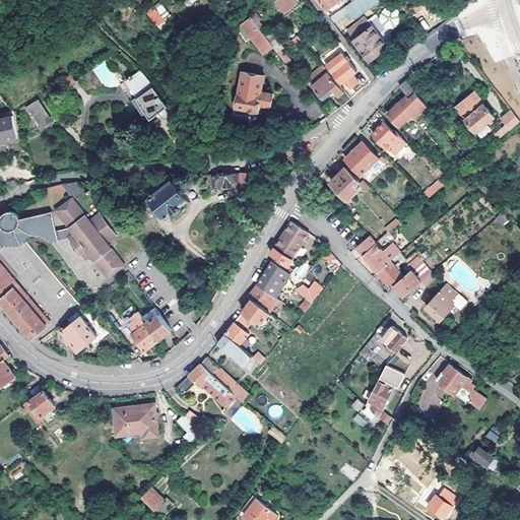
[(282,4),(286,11),(299,1),(298,0),(278,0),(282,4)]
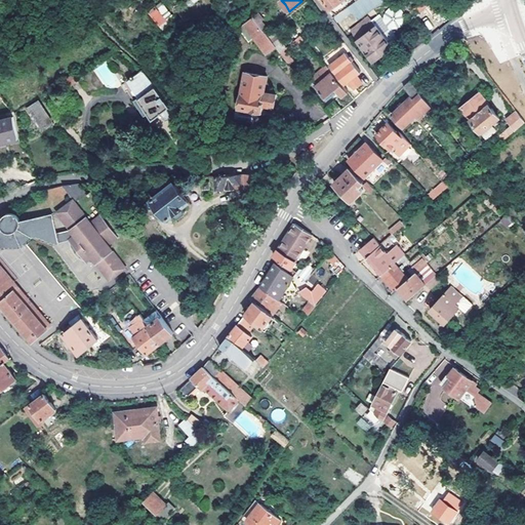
[(323,0),(331,10),(345,0),(323,0)]
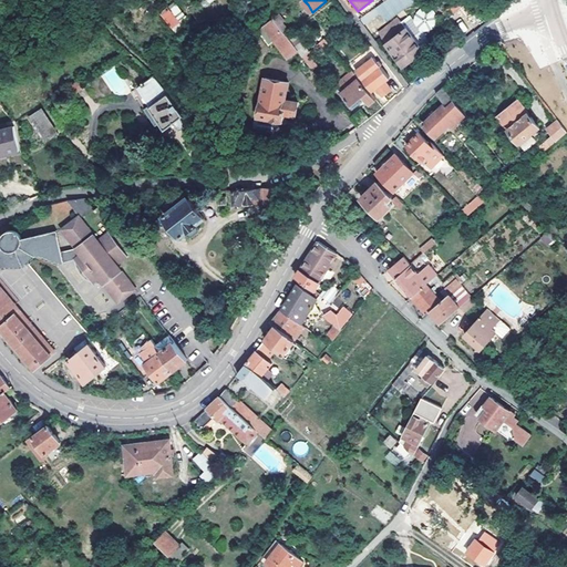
[(394,4),(390,0),(385,0),(385,1),(379,6),(389,19),(399,12),(394,4)]
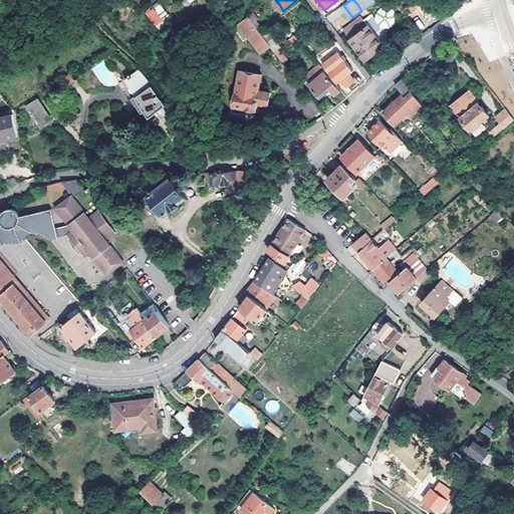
[(416,8),(422,15),(428,10),(419,0),(411,0),(400,10),(405,16),(416,8)]
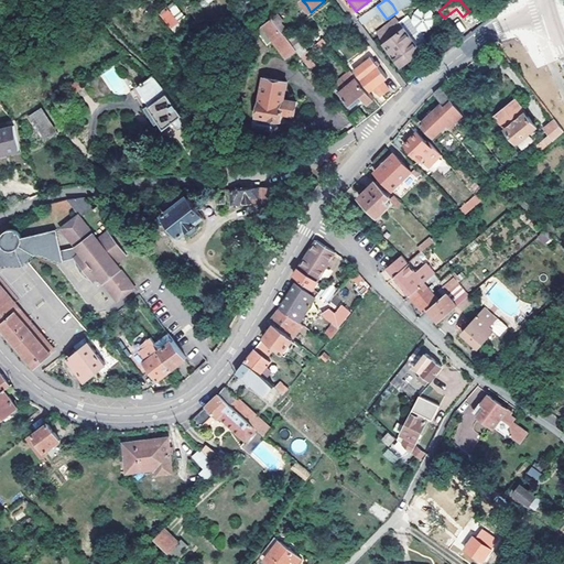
[(302,19),(311,12),(306,4),(297,12),(302,19)]
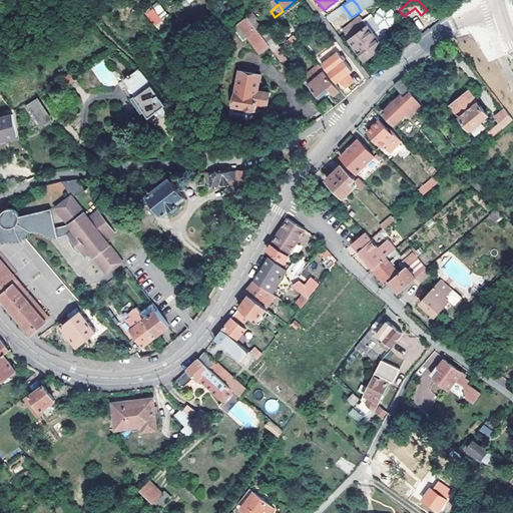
[(148,12),(157,24),(163,20),(154,7),(148,12)]
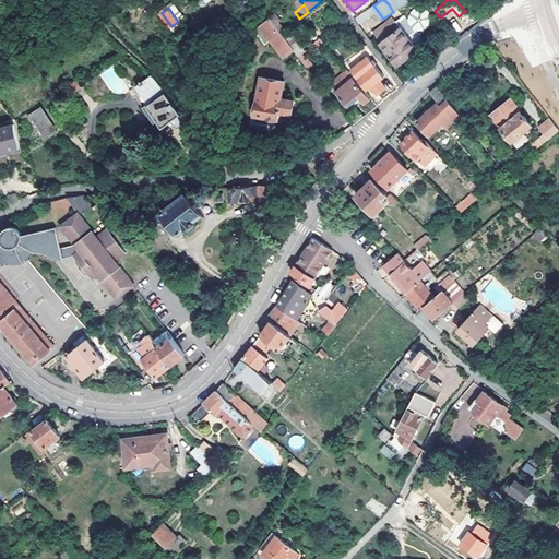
[(271,18),(261,24),(285,57),(295,49),(283,34),(271,18)]
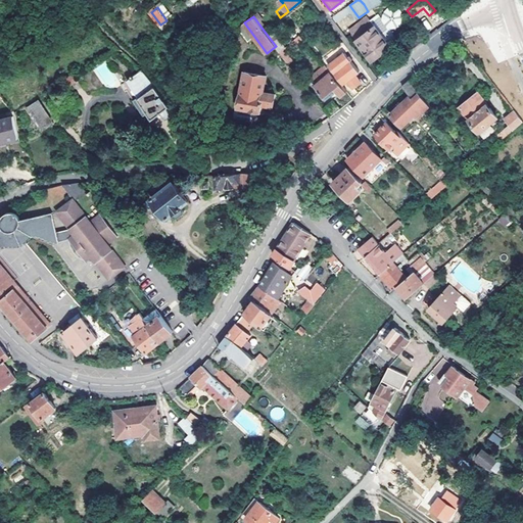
[(358,40),(374,60),(391,47),(369,17),(351,31),(353,33),(353,32),(359,39),(358,40)]
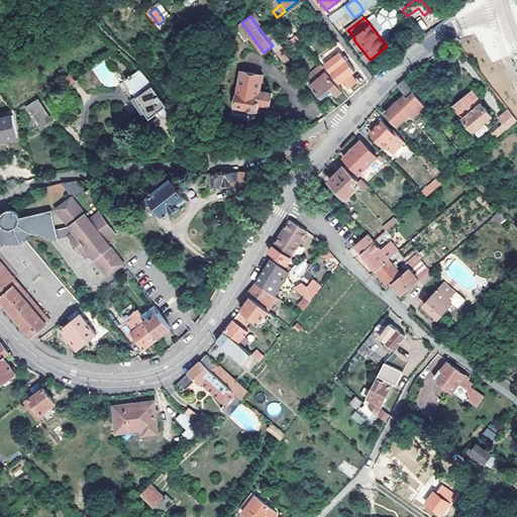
[(297,34),(278,53),(282,58),(302,40),(297,34)]
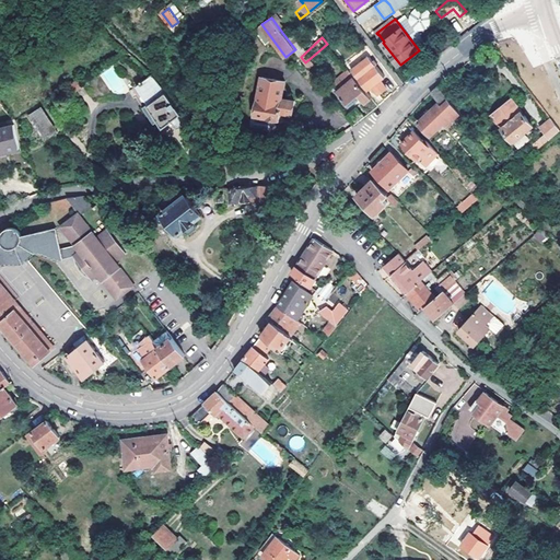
[(370,57),(352,70),(380,106),(384,101),(380,94),(386,88),(381,80),(386,77),(370,57)]
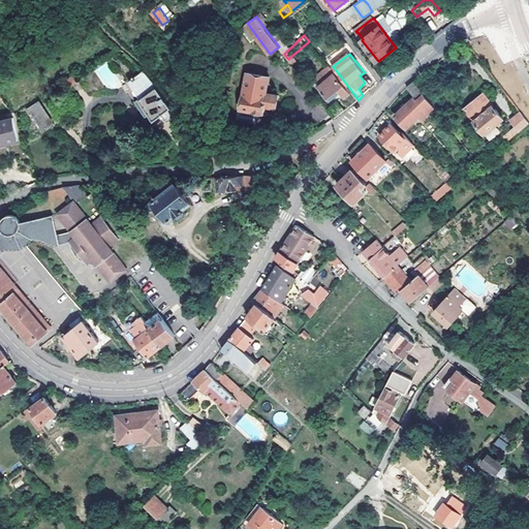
[(341,90),(346,96),(351,92),(331,67),(315,80),(331,98),(341,90)]
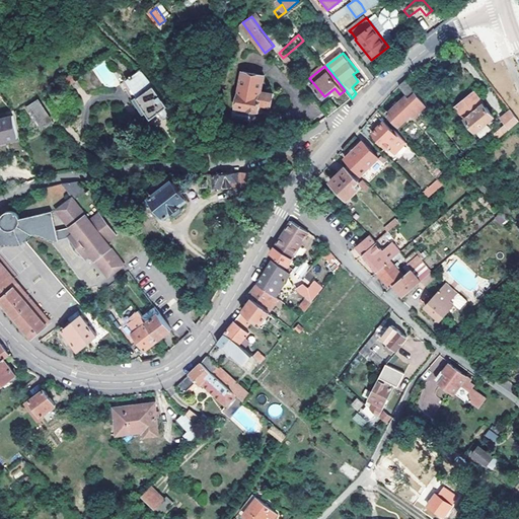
[(167,119),(170,117),(188,141),(193,137),(175,113),(159,90),(142,69),(129,79),(140,94),(135,98),(145,113),(150,109),(154,115),(161,110),(167,119)]
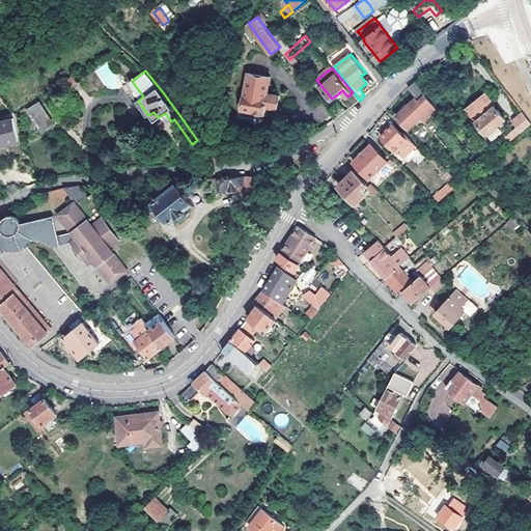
[(279,108),(281,94),(268,92),(271,76),(248,73),(243,110),(267,113),(268,106),(279,108)]
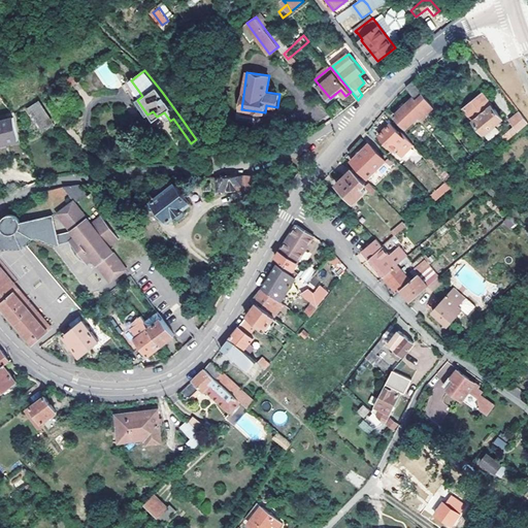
[(395,114),(406,127),(418,116),(422,120),(435,106),(416,80),(407,87),(415,97),(395,114)]
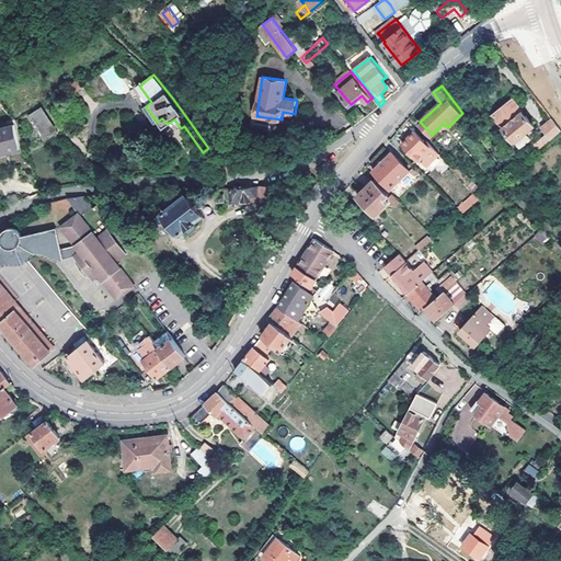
[(535,130),(533,127),(536,125),(515,99),(495,114),(522,147),(533,137),(530,134),(535,130)]
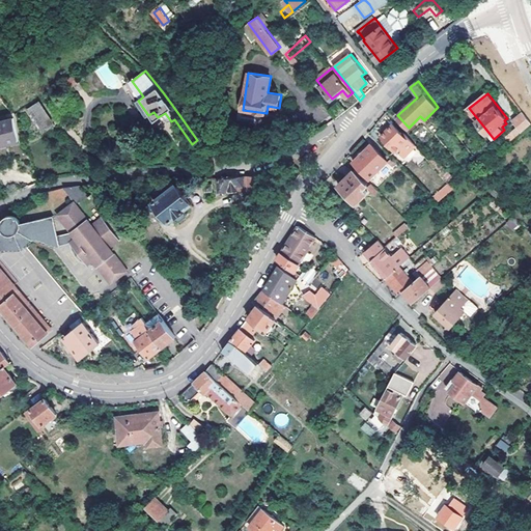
[(337,101),(328,107),(337,118),(346,111),(337,101)]
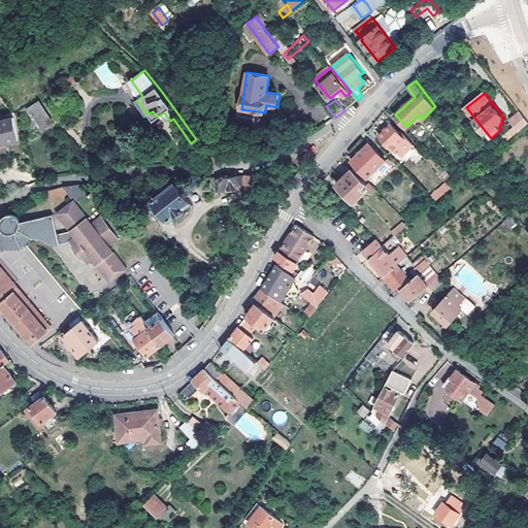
[(28,109),(36,123),(48,116),(39,102),(28,109)]
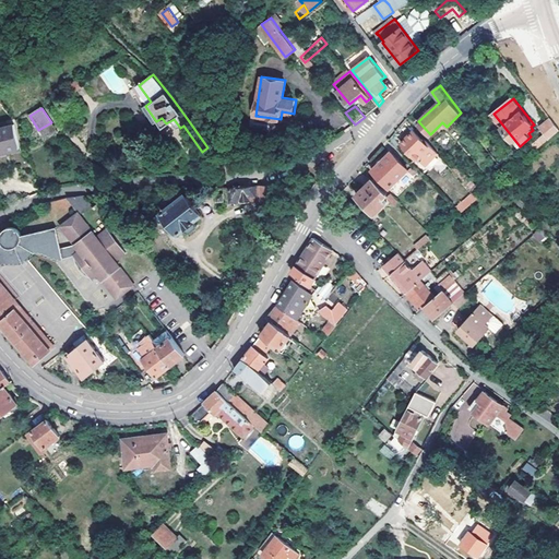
[(252,118),(251,128),(264,129),(265,120),(252,118)]
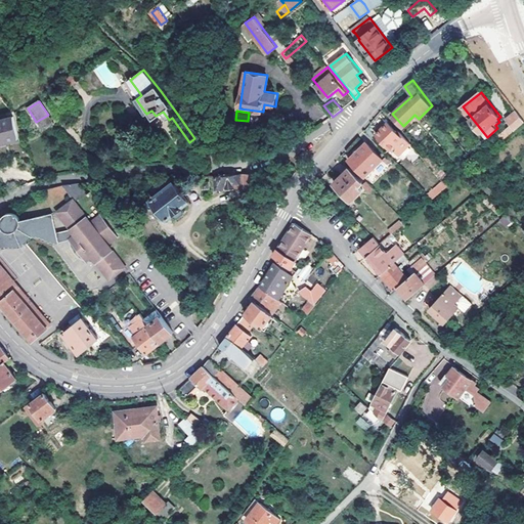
[(511,127),(514,131),(523,123),(523,122),(516,112),(506,120),(511,127)]
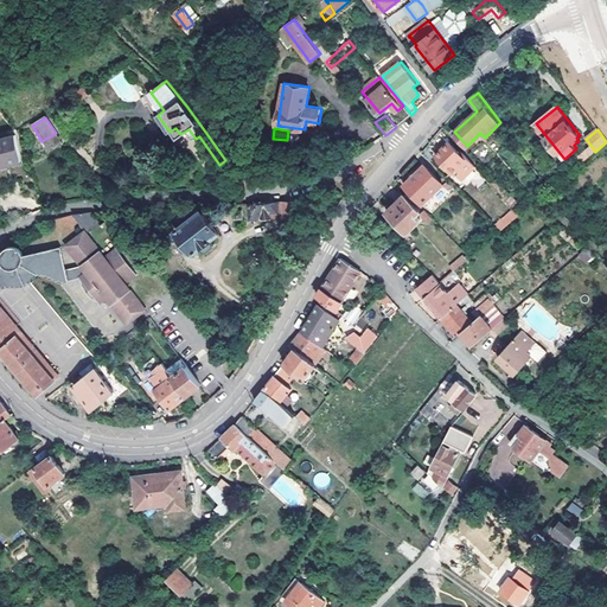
[(0,165),(20,161),(14,135),(0,139),(0,165)]
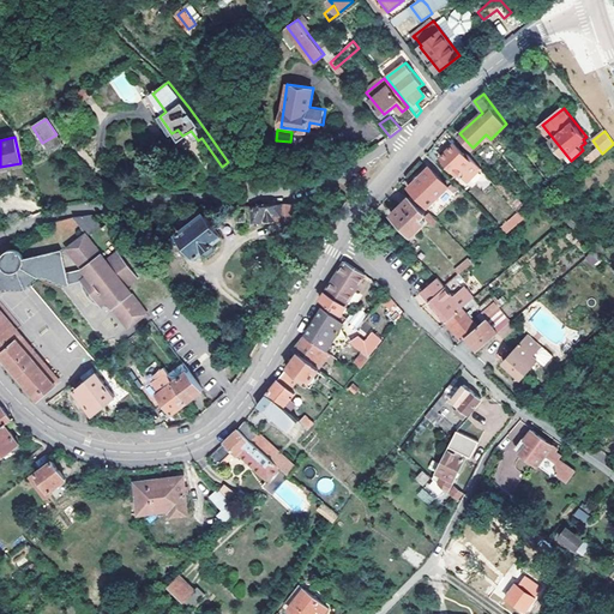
[(463,179),(465,176),(470,181),(483,168),(471,156),(469,152),(465,155),(455,143),(440,156),(463,179)]
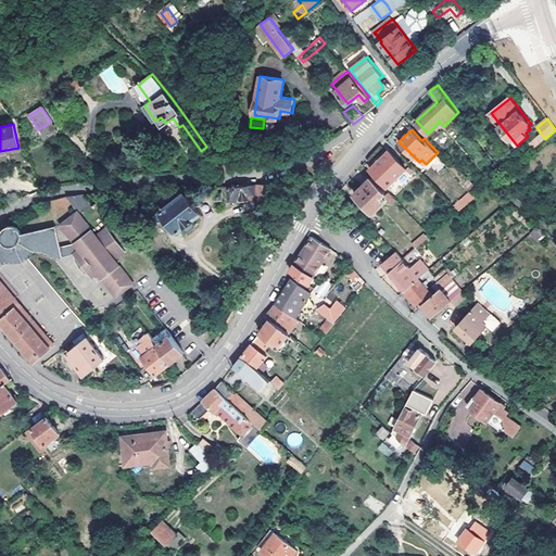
[(530,152),(545,139),(542,135),(527,147),(530,152)]
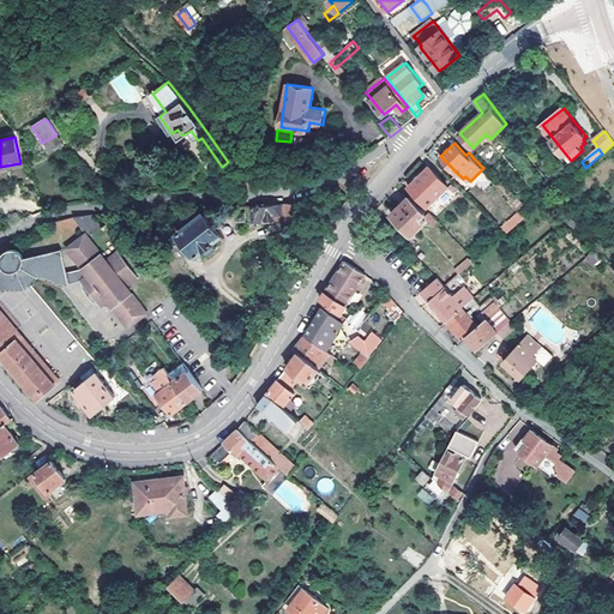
[(409,185),(429,205),(427,206),(434,214),(452,196),(446,188),(450,185),(429,164),(409,185)]
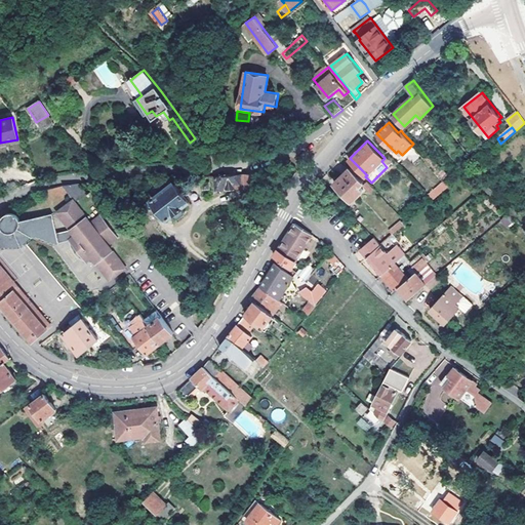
[(365,189),(357,180),(362,176),(353,167),(336,183),(354,200),(365,189)]
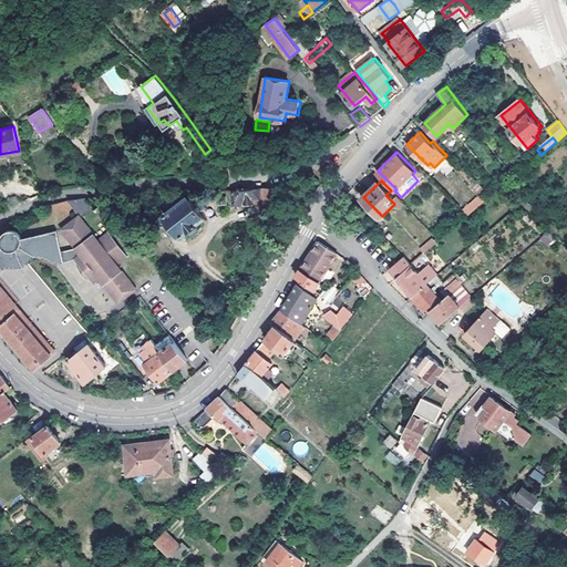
[(282,186),(263,188),(264,203),(282,200),(282,186)]
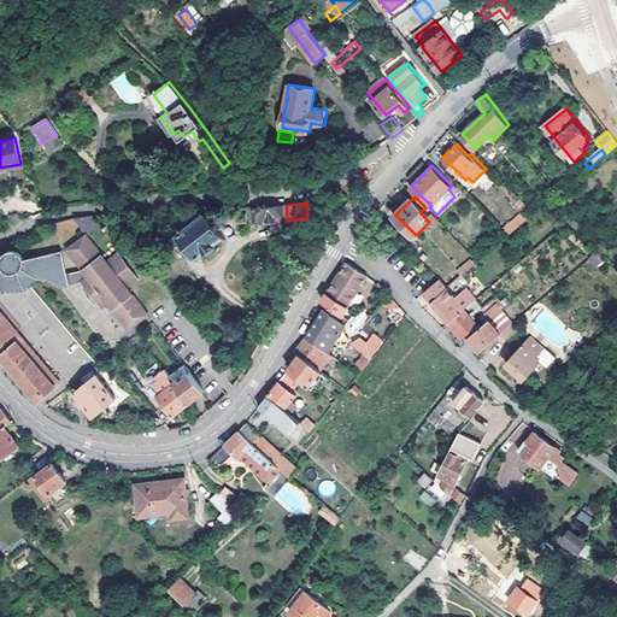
[(287,221),(286,205),(253,207),(256,222),(287,221)]
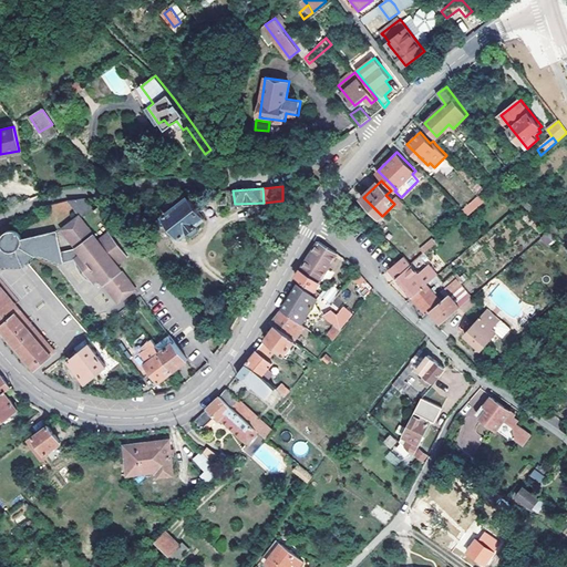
[(487,199),(482,194),(464,208),(470,214),(482,204),(487,199)]
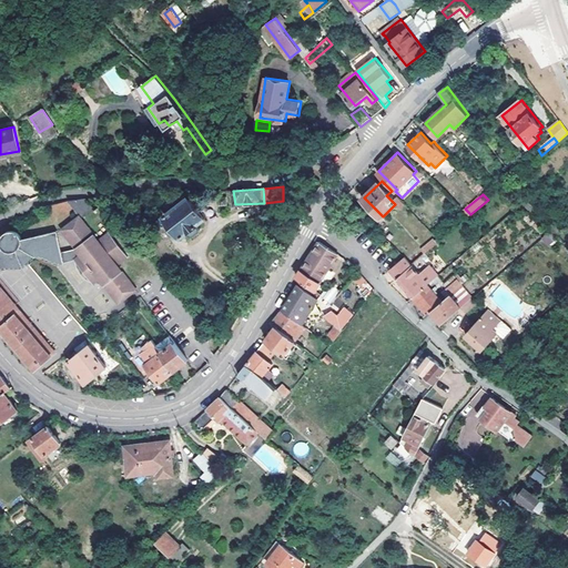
[(540,217),(545,213),(528,198),(524,201),(540,217)]
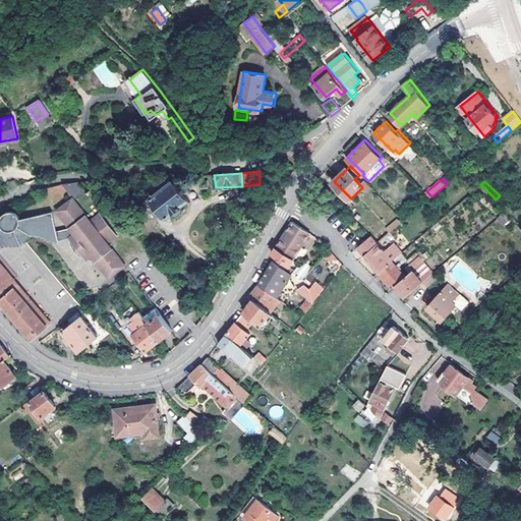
[(62,184),(76,200),(87,192),(78,182),(62,184)]
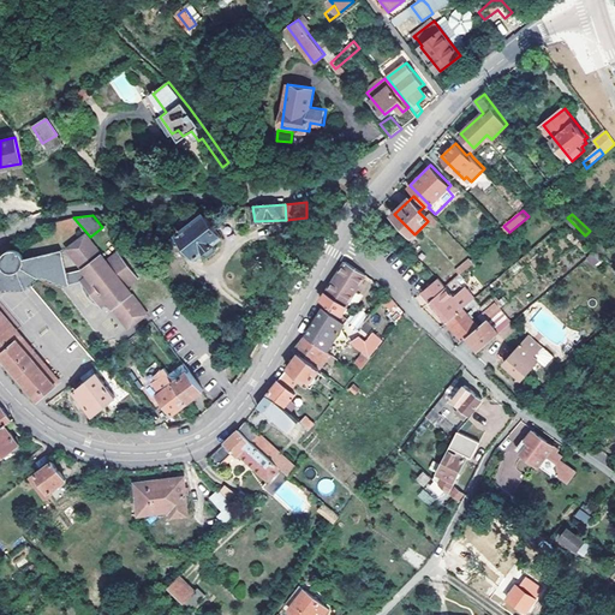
[(208,216),(203,216),(180,233),(197,256),(224,237),(208,216)]
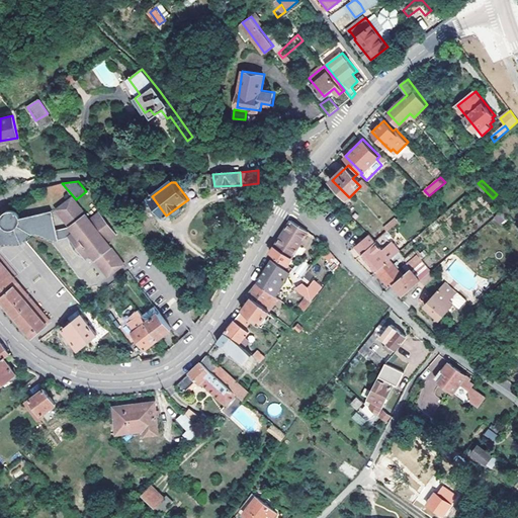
[(68,243),(69,244),(84,264),(91,259),(107,279),(125,265),(108,242),(117,235),(101,213),(92,221),(76,199),(57,214),(70,232),(74,237),(68,243)]
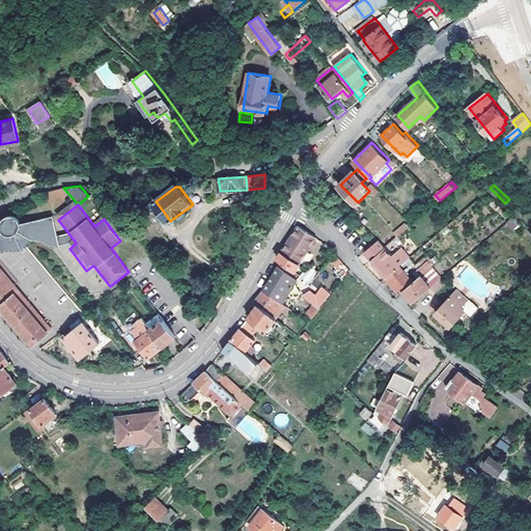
[(19,225),(19,223),(18,220),(17,219),(16,217),(14,216),(11,215),(8,215),(6,215),(4,216),(3,217),(1,218),(0,219),(0,229),(1,230),(3,232),(4,233),(6,234),(8,234),(11,234),(14,233),(15,232),(17,231),(18,229),(19,227),(19,225)]
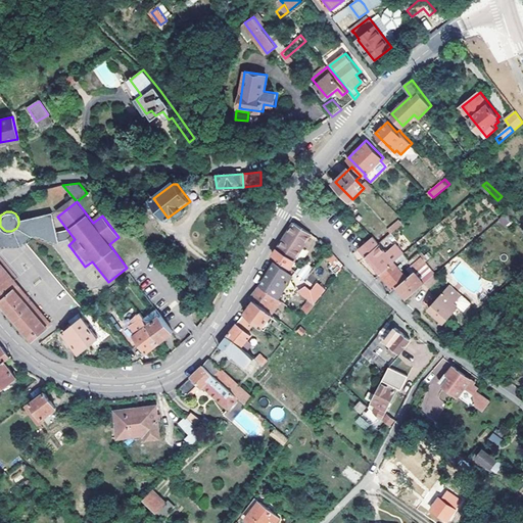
[(0,250),(1,249),(3,247),(5,246),(8,246),(19,246),(21,245),(24,243),(33,234),(35,233),(36,233),(39,234),(46,238),(50,242),(54,246),(55,247),(58,248),(58,247),(56,236),(53,218),(18,220),(18,222),(18,224),(17,226),(16,228),(14,229),(13,230),(11,231),(8,231),(6,231),(4,230),(3,229),(0,231),(0,250)]
